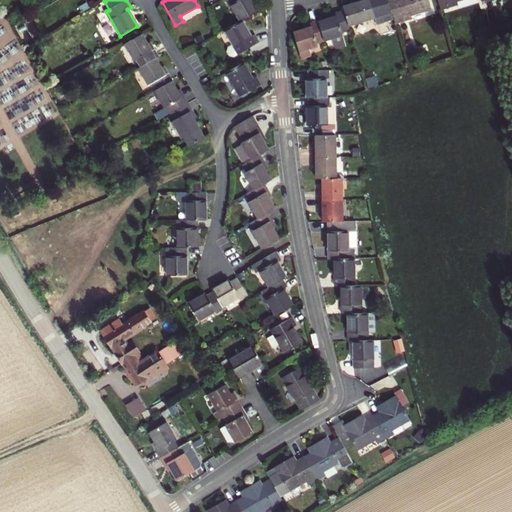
[(224,0),(228,6),(230,5),(240,21),(241,21),(257,11),(250,0),(224,0)]
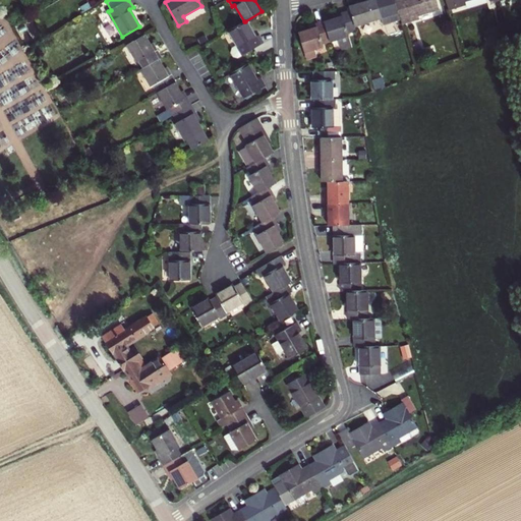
[(348,7),(350,11),(354,26),(381,18),(383,24),(400,18),(394,0),(365,0),(366,1),(358,4),(348,7)]
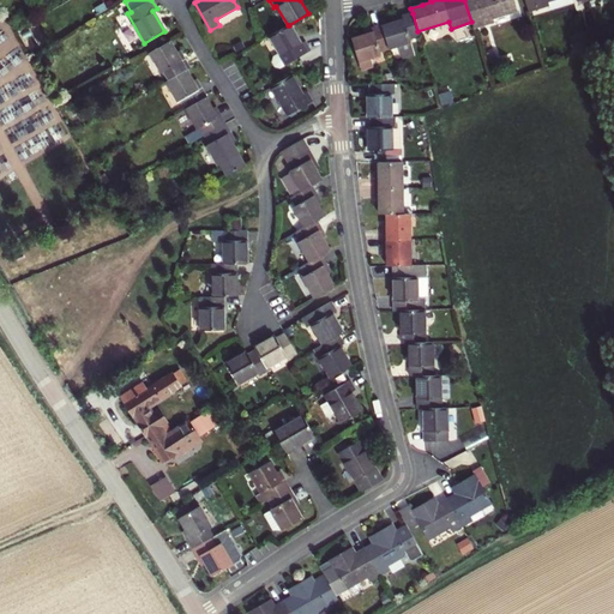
[(465,0),(475,28),(493,23),(492,18),(516,11),(512,0),(465,0)]
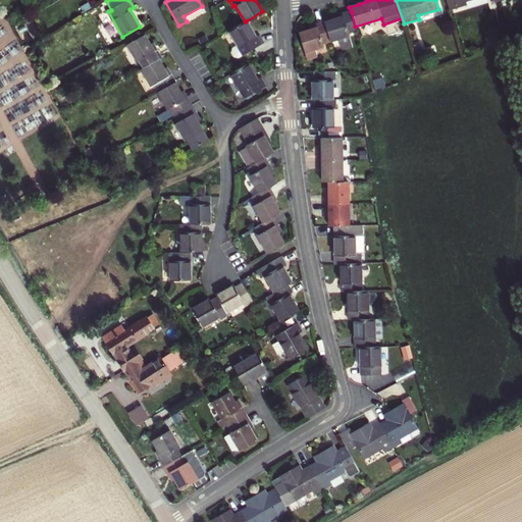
[(446,0),(450,10),(466,5),(464,1),(468,0),(446,0)]
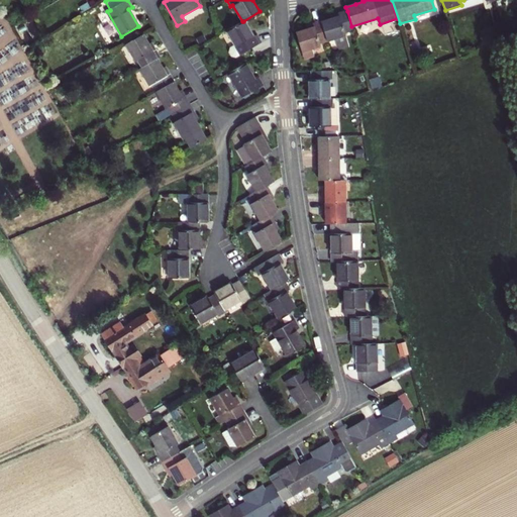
[(352,30),(351,26),(347,11),(338,14),(339,16),(331,19),(321,22),(327,41),(335,38),(338,49),(348,46),(344,32),(352,30)]
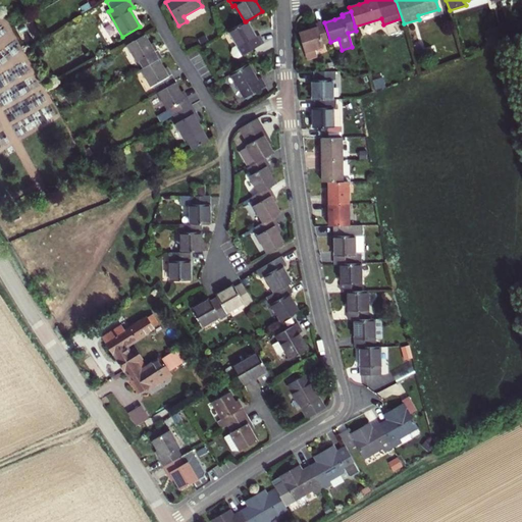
[(255,38),(246,21),(245,21),(229,31),(238,45),(232,48),(231,53),(233,56),(238,58),(263,43),(259,36),(255,38)]
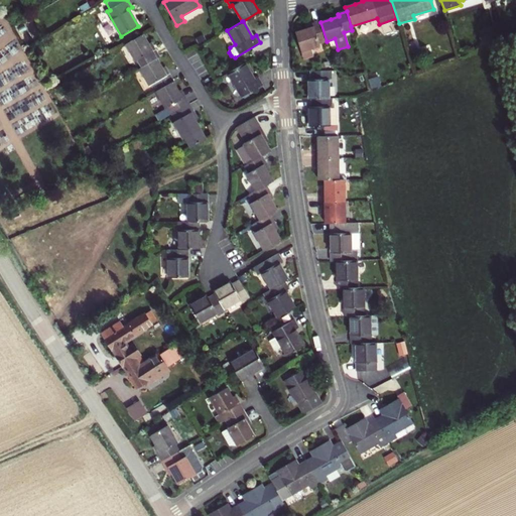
[(327,41),(320,22),(312,25),(313,27),(305,30),(295,33),(303,59),(312,56),(310,48),(319,45),(318,43),(327,41)]
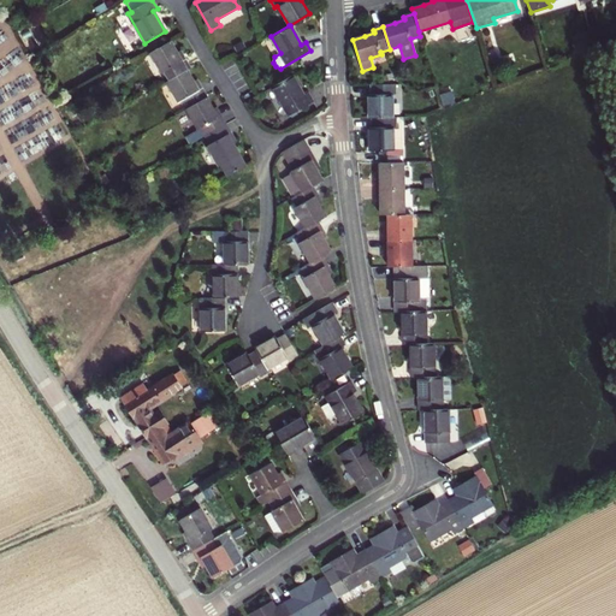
[(170,81),(188,70),(190,69),(185,60),(183,61),(178,53),(171,41),(150,53),(161,73),(165,72),(170,81)]
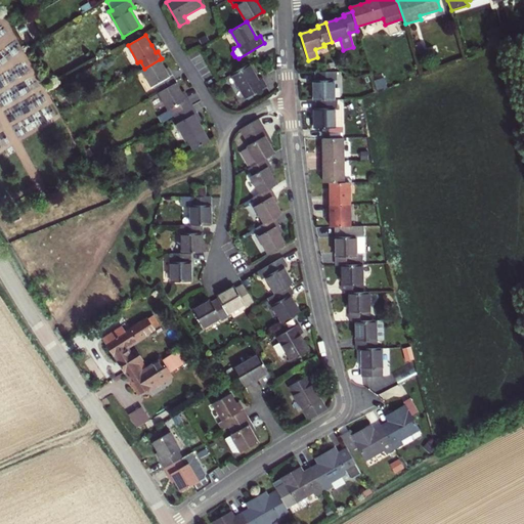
[(159,92),(176,83),(171,76),(169,77),(165,70),(160,59),(144,69),(141,70),(151,87),(155,86),(159,92)]
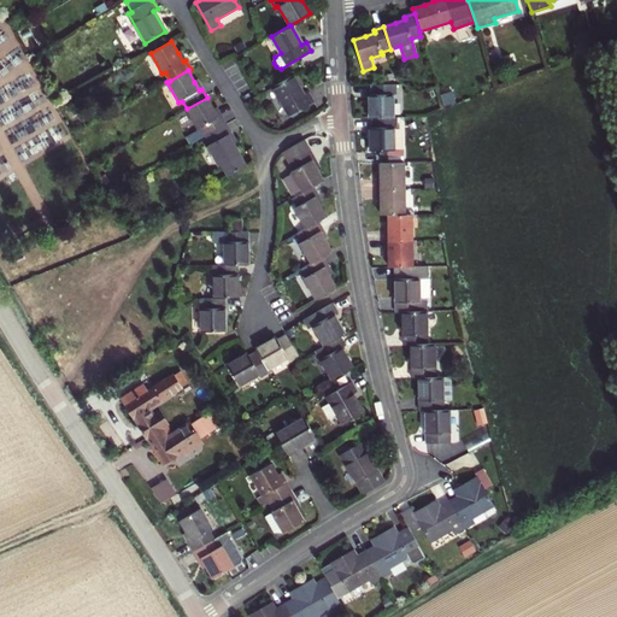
[(293,76),(272,88),(289,116),(313,103),(309,93),(304,95),(293,76)]
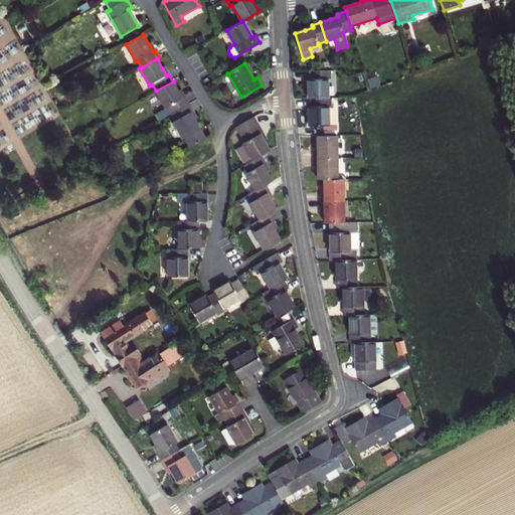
[(311,99),(328,99),(328,79),(330,79),(330,70),(310,71),(310,79),(308,79),(308,99),(311,99)]
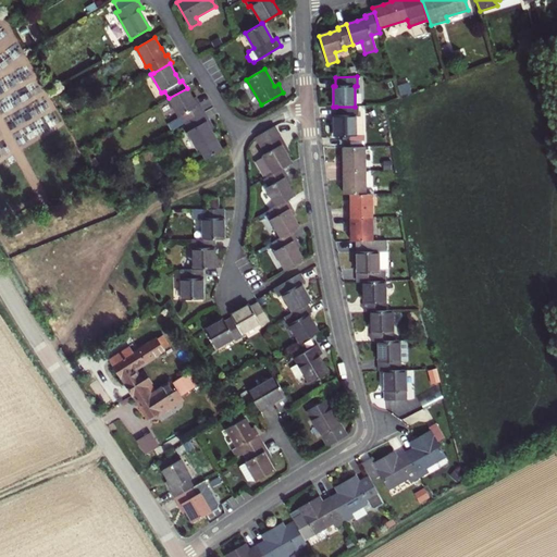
[(186,123),(205,112),(199,104),(197,106),(193,99),(187,88),(169,98),(180,118),(182,116),(186,123)]
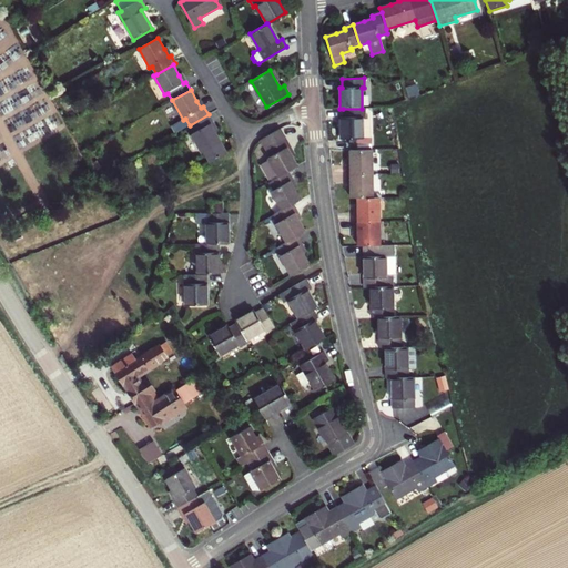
[(365,109),(362,109),(343,109),(343,118),(341,118),(341,140),(350,139),(350,150),(369,150),(369,139),(363,139),(363,118),(365,118),(365,109)]
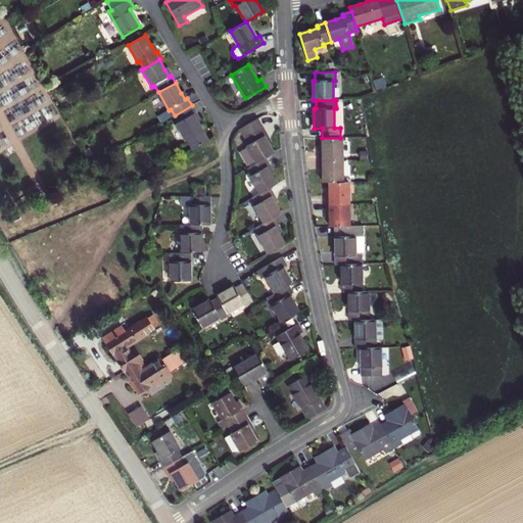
[(192,105),(175,115),(179,124),(177,125),(186,141),(188,140),(194,150),(208,141),(198,122),(194,115),(196,113),(192,105)]
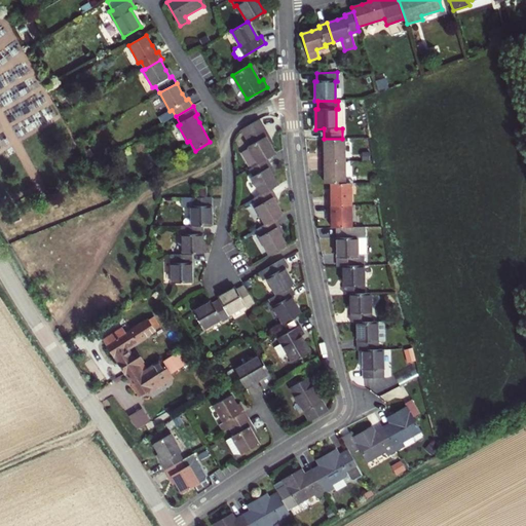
[(257,162),(258,164),(267,159),(275,154),(269,145),(265,138),(268,137),(259,120),(241,129),(252,146),(249,147),(251,152),(241,158),(247,167),(257,162)]
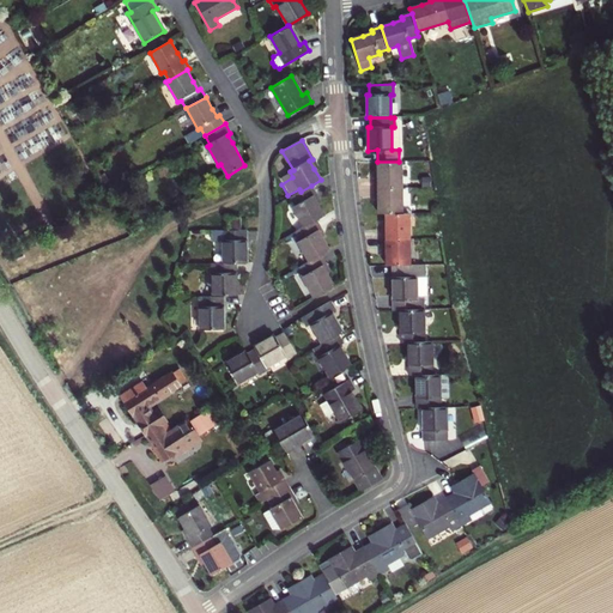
[(375,188),(401,188),(401,162),(399,162),(377,162),(378,176),(375,176),(375,188)]
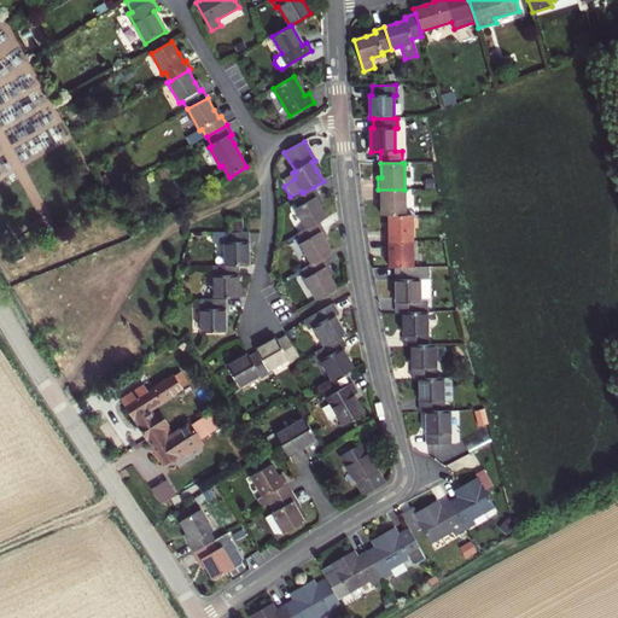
[(298,208),(296,209),(307,229),(319,222),(327,217),(321,205),(316,198),(319,196),(314,187),(303,193),(293,199),(298,208)]
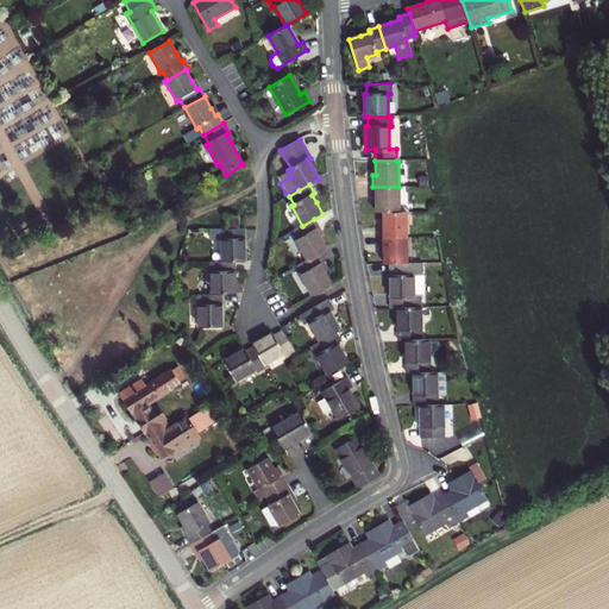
[(376,213),(383,213),(400,212),(399,187),(372,187),(374,200),(376,200),(376,213)]
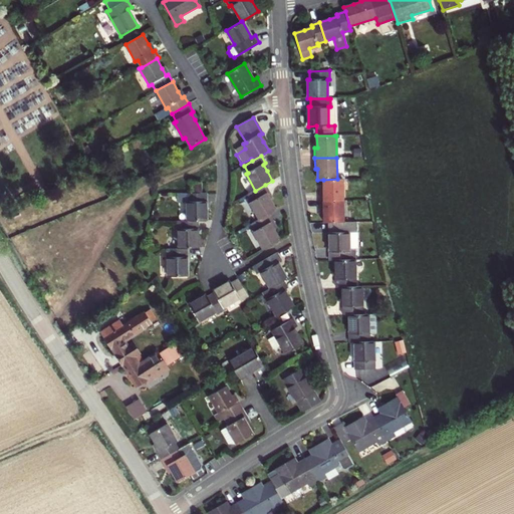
[(337,179),(323,180),(323,190),(320,191),(320,202),(343,201),(342,179),(337,179)]
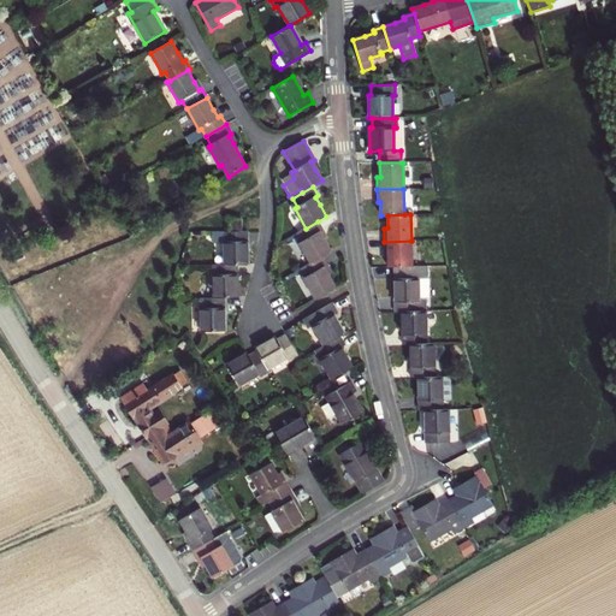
[(243,219),(229,220),(230,232),(243,231),(243,219)]
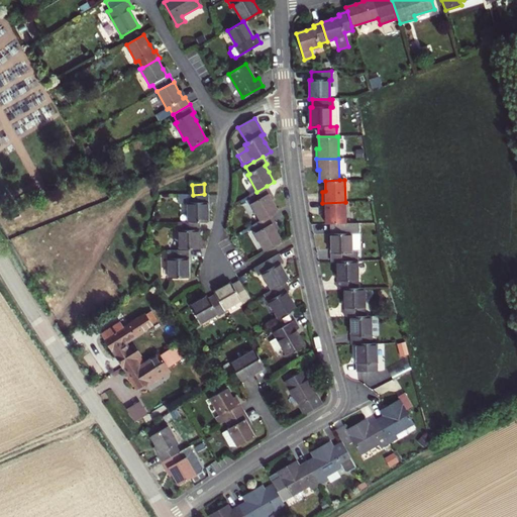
[(261,221),(271,216),(278,211),(273,202),(269,195),(271,194),(267,186),(256,192),(249,196),(253,203),(251,204),(261,221)]
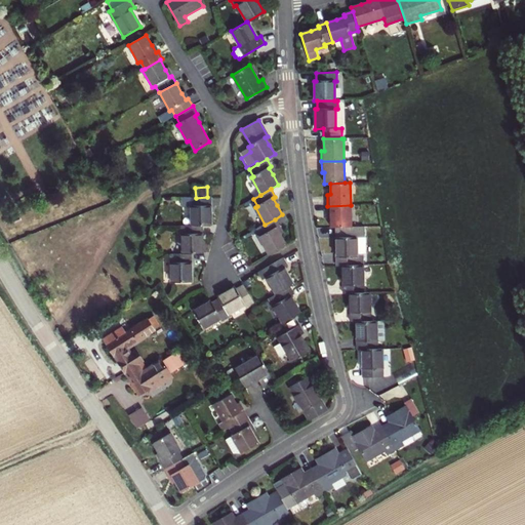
[(207,197),(196,198),(183,198),(183,207),(191,207),(192,226),(202,226),(211,226),(211,197),(207,197)]
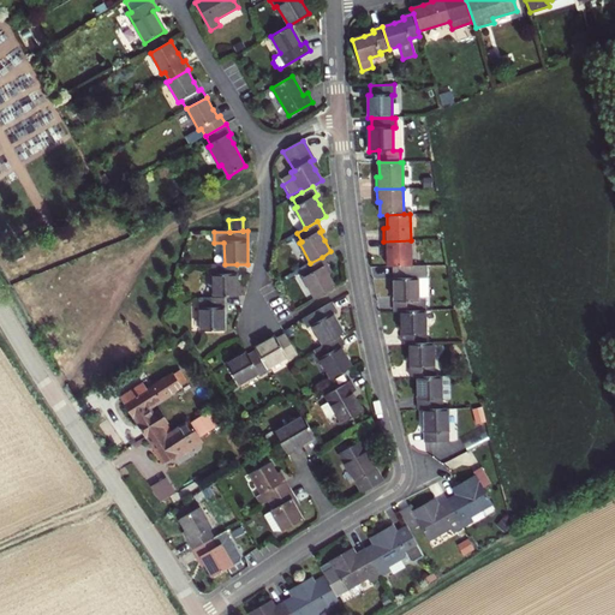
[(411,240),(383,242),(384,254),(388,254),(388,267),(394,267),(411,267),(411,240)]
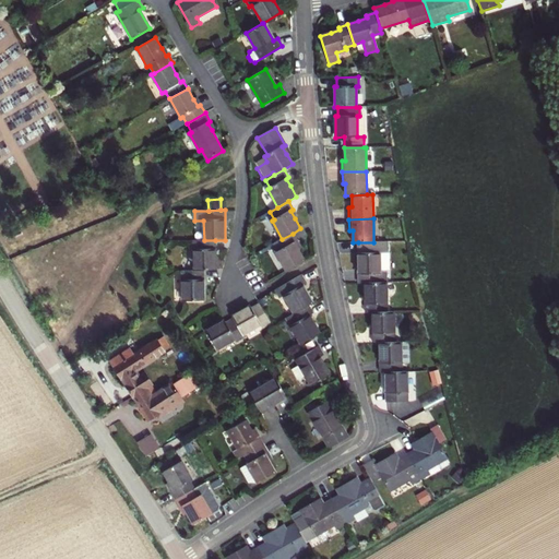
[(295,242),(297,241),(293,234),(282,239),(274,244),(278,251),(276,252),(286,271),(305,260),(299,250),(295,242)]
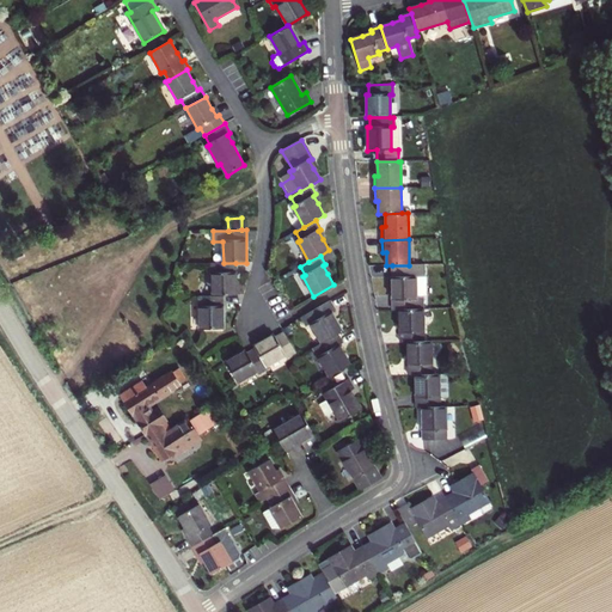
[(236,263),(224,263),(213,263),(213,297),(224,297),(237,295),(236,263)]
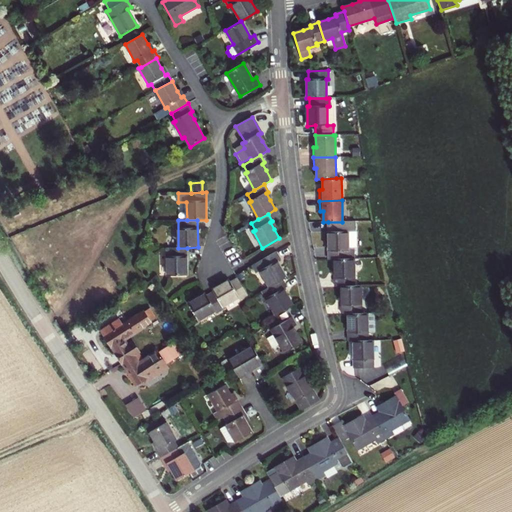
[(342,222),(328,222),(329,259),(333,259),(354,258),(353,248),(348,248),(347,232),(354,232),(354,221),(342,222)]
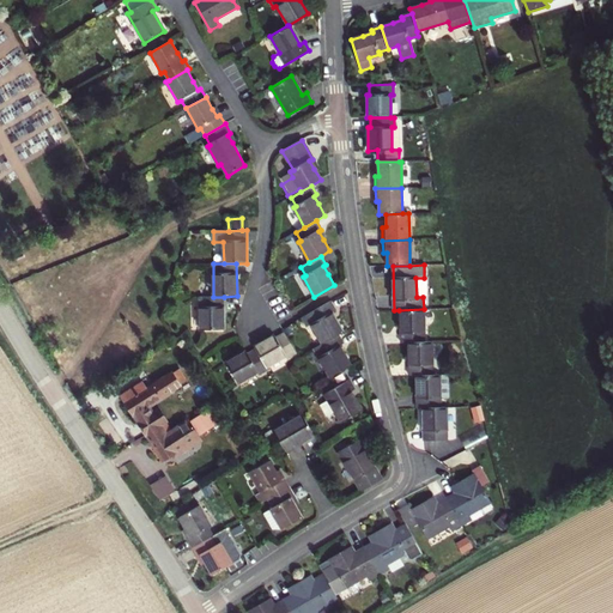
[(224,297),(213,297),(200,297),(200,331),(224,329),(224,297)]
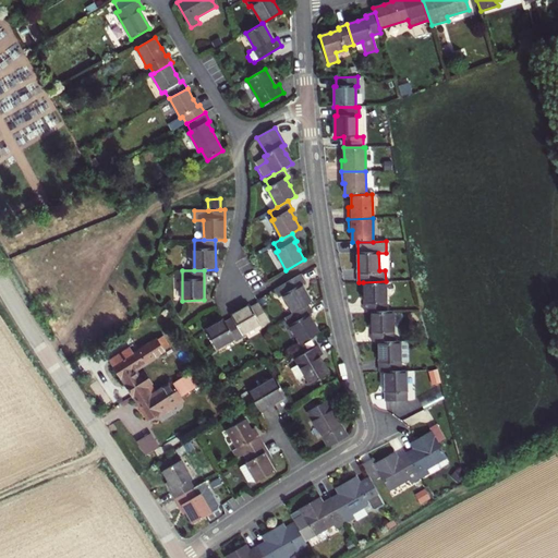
[(301,275),(275,289),(280,296),(283,295),(293,314),(308,305),(312,303),(302,284),(305,282),(301,275)]
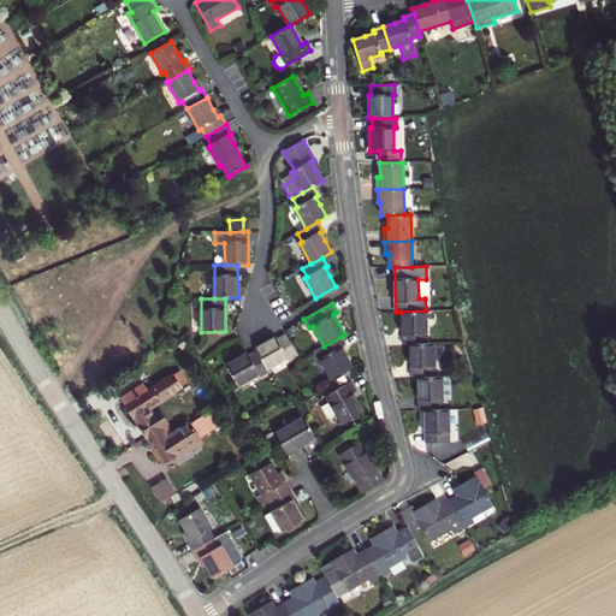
[(409,344),(427,344),(426,311),(401,312),(403,344),(409,344)]
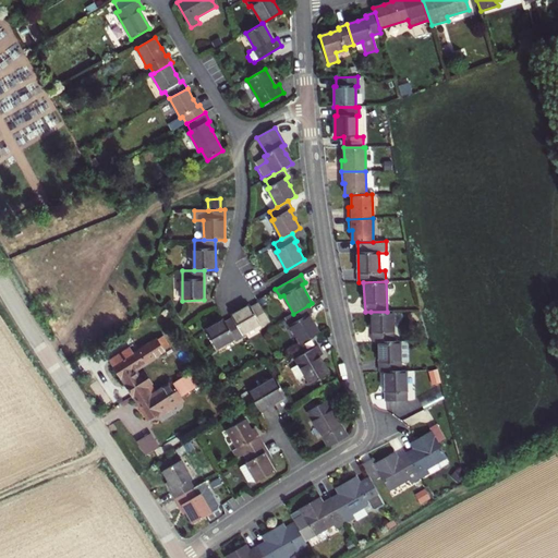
[(231,316),(232,318),(242,335),(259,325),(261,327),(270,322),(259,303),(251,307),(250,305),(231,316)]
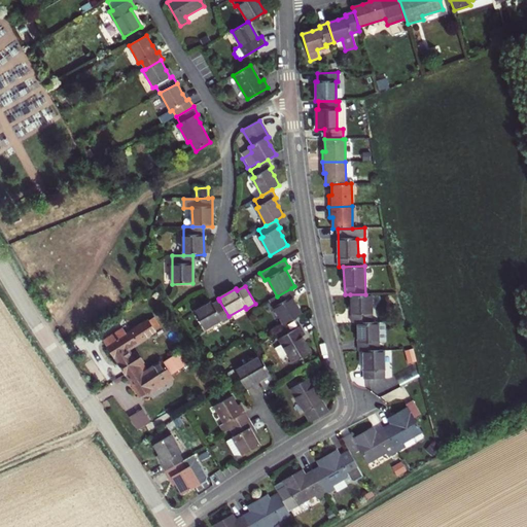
[(292,297),(295,295),(291,288),(277,296),(270,301),(284,324),(302,314),(292,297)]
